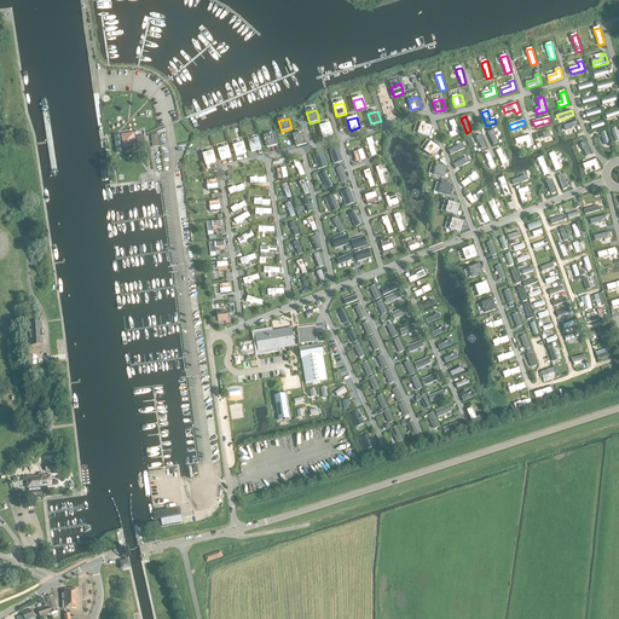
[(452,133),(449,134),(451,138),(460,136),(455,121),(449,123),(452,133)]
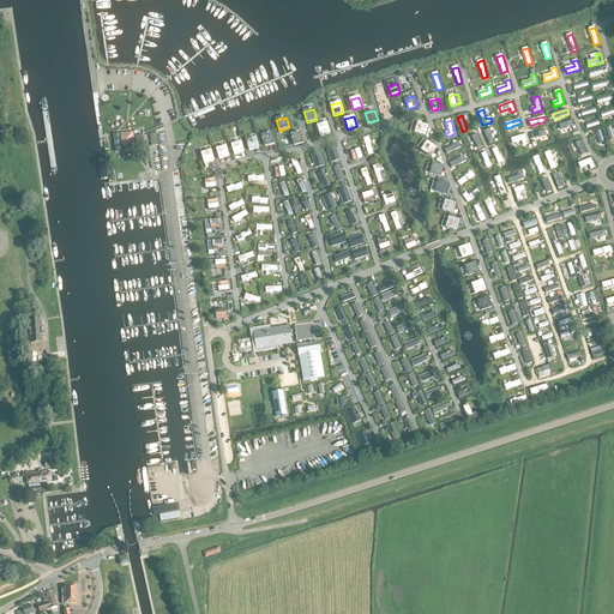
[(326,124),(318,126),(320,137),(330,133),(326,124)]
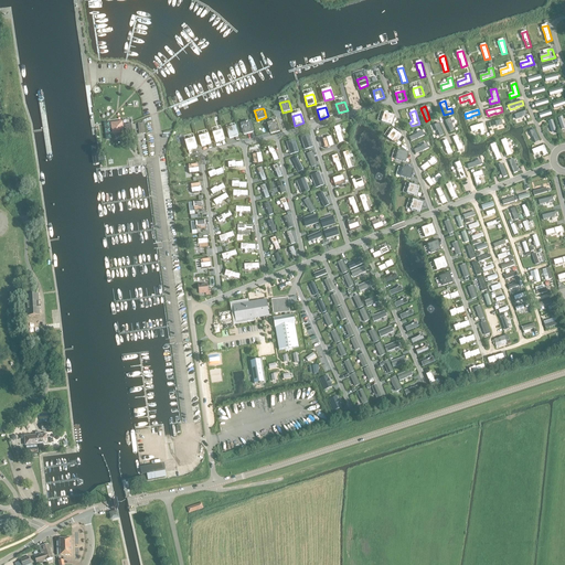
[(394,117),(384,114),(381,124),(391,127),(394,117)]
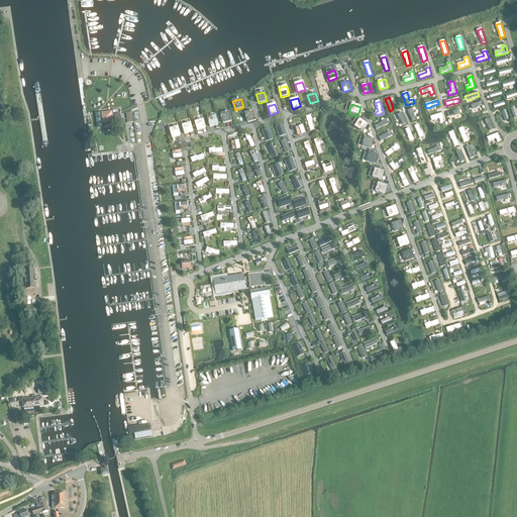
[(412,109),(407,111),(412,122),(416,120),(413,114),(414,114),(412,109)]
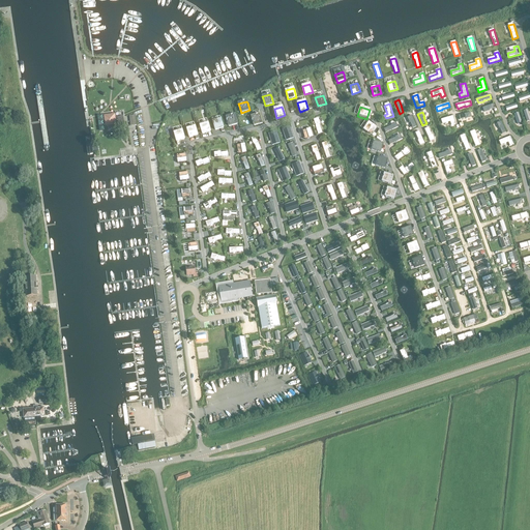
[(106,126),(111,126),(111,129),(125,127),(123,116),(115,117),(115,114),(104,116),(106,126)]
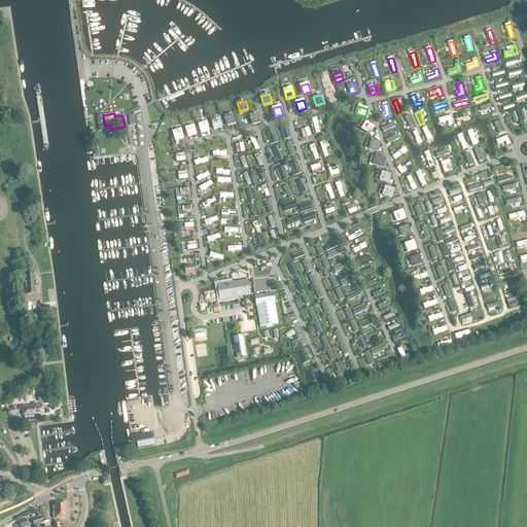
[(258,113),(250,115),(253,125),(261,123),(258,113)]
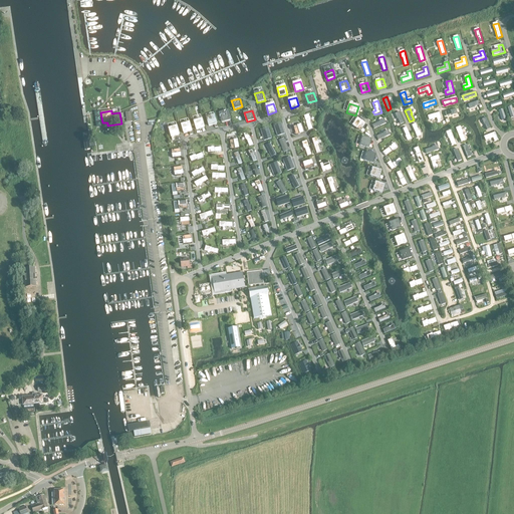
[(228,111),(220,113),(222,122),(230,120),(228,111)]
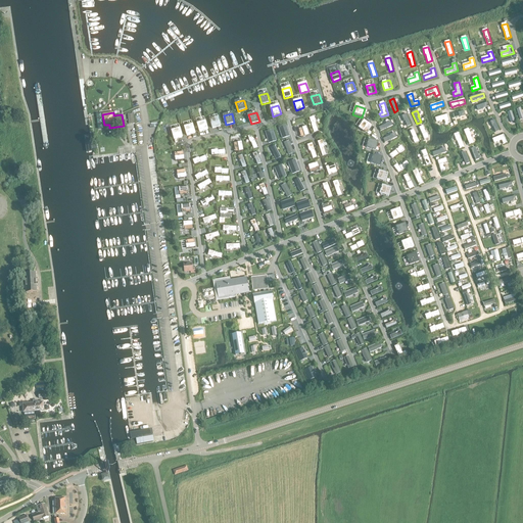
[(447,114),(435,119),(436,123),(444,120),(445,124),(449,123),(447,114)]
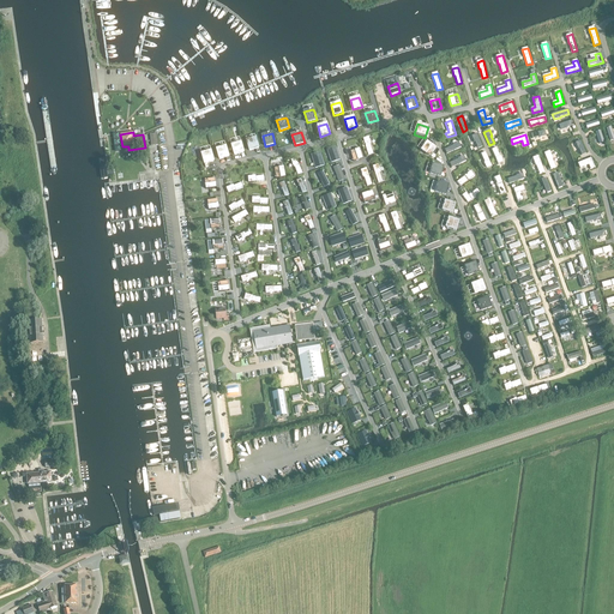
[(477,136),(473,137),(475,143),(479,149),(482,148),(477,136)]
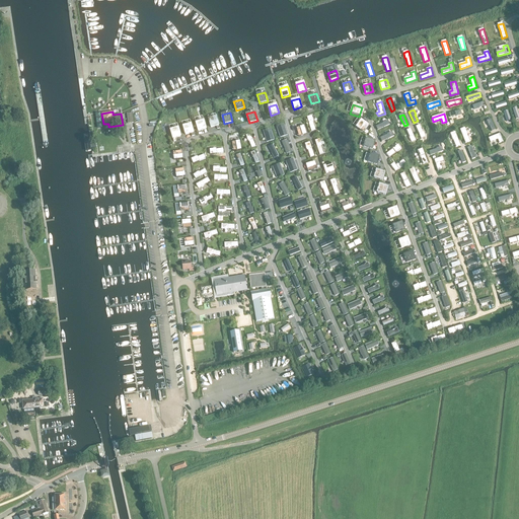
[(311,116),(307,118),(311,131),(315,130),(313,123),(313,122),(311,116)]
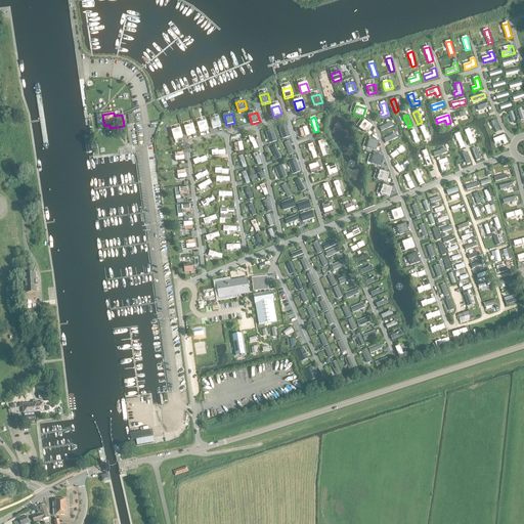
[(218,118),(210,121),(213,129),(221,127),(218,118)]
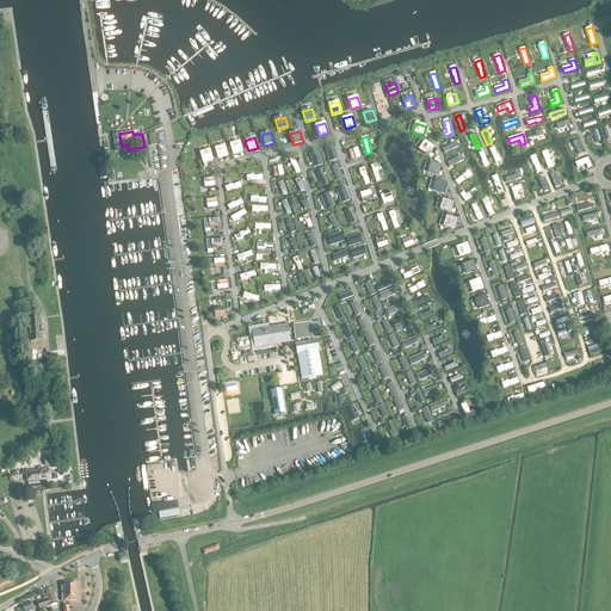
[(433,148),(424,141),(418,150),(427,156),(433,148)]
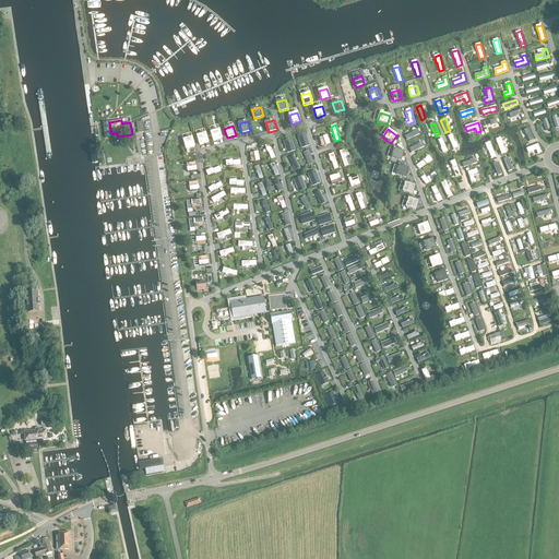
[(530,129),(524,131),(526,135),(527,135),(530,141),(534,140),(530,129)]
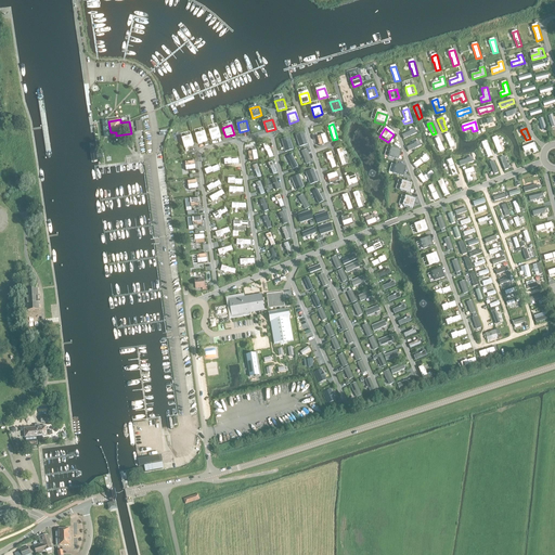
[(218,129),(208,131),(211,141),(220,138),(218,129)]
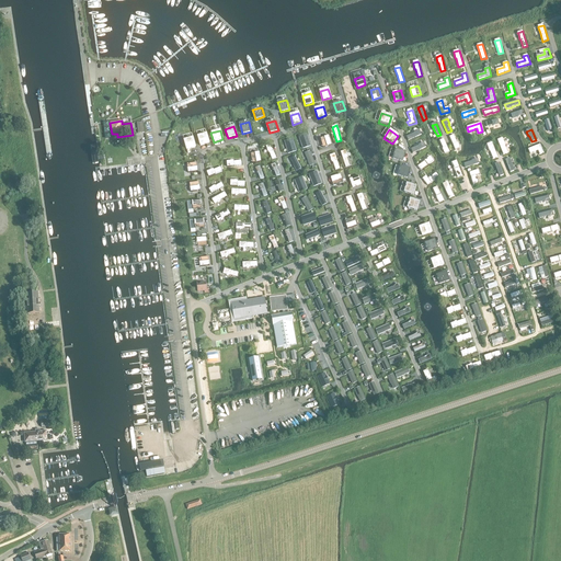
[(414,134),(407,137),(408,141),(421,136),(419,130),(414,133),(414,134)]
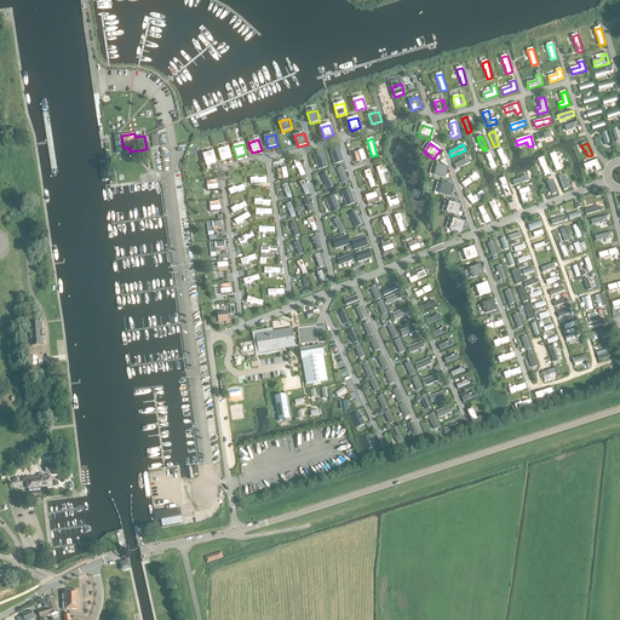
[(339,148),(331,151),(336,165),(344,162),(339,148)]
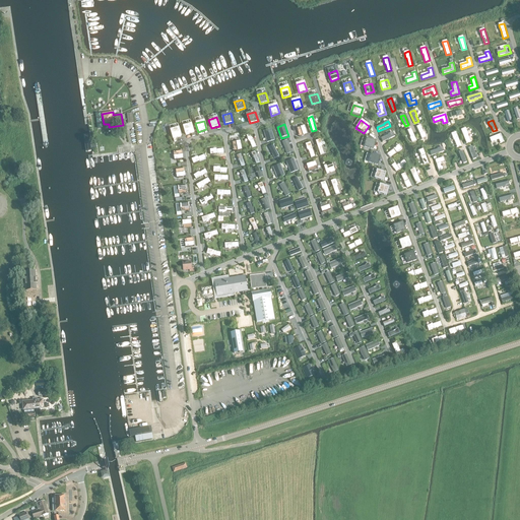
[(191,125),(183,127),(186,135),(194,133),(191,125)]
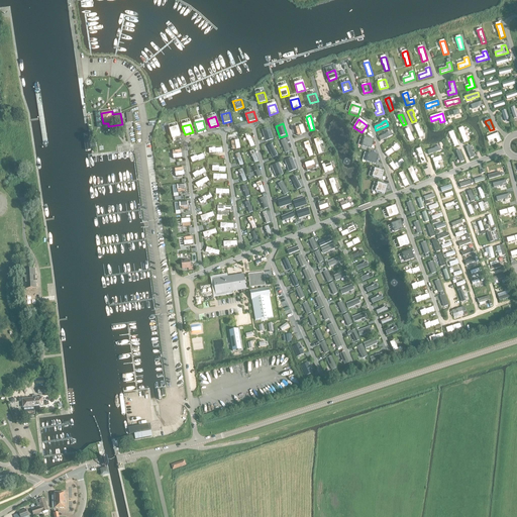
[(418,124),(414,126),(419,137),(423,136),(421,131),(418,124)]
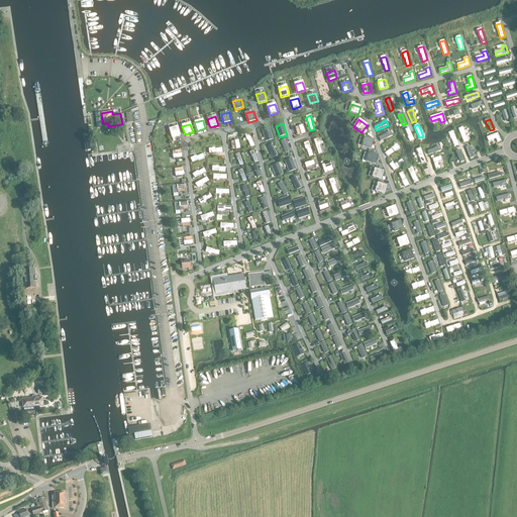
[(303,126),(295,128),(298,137),(305,134),(303,126)]
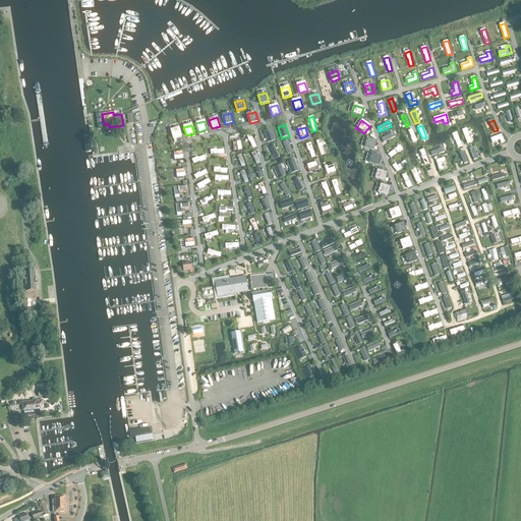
[(179,128),(171,131),(173,139),(181,136),(179,128)]
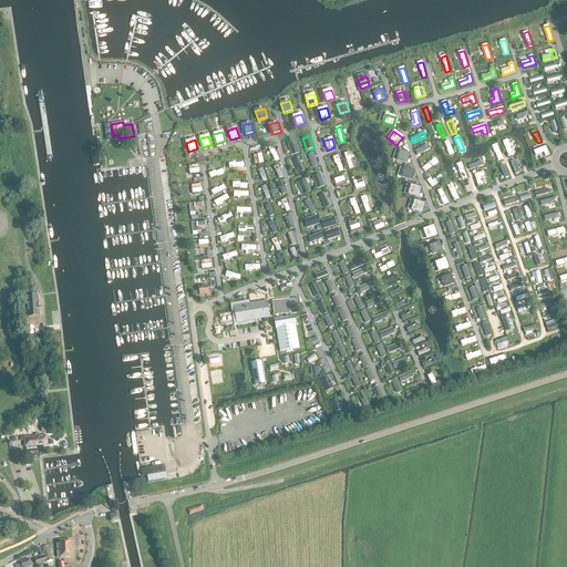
[(508,140),(503,142),(508,156),(513,155),(511,146),(508,140)]
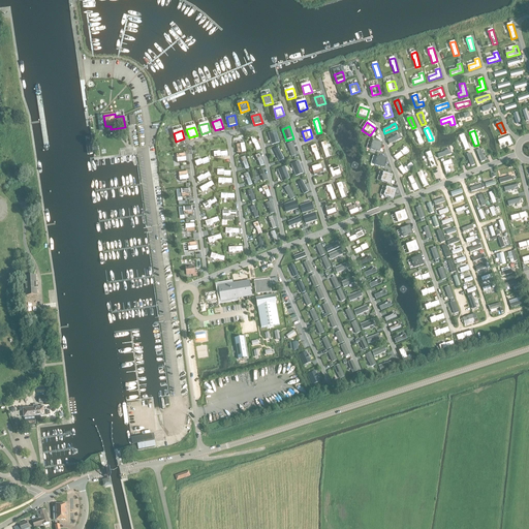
[(277,131),(269,133),(272,146),(280,143),(277,131)]
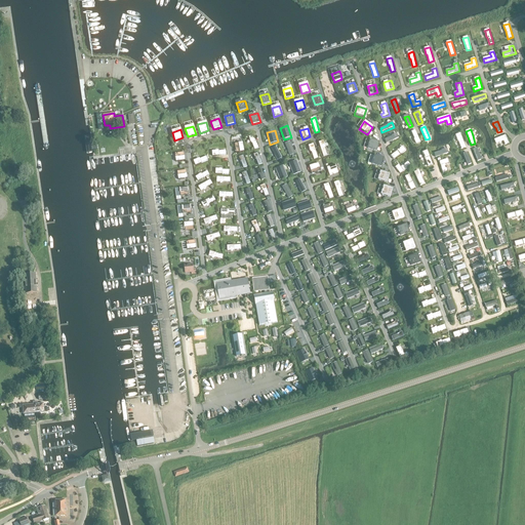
[(415,130),(411,131),(414,138),(413,139),(416,145),(420,143),(415,130)]
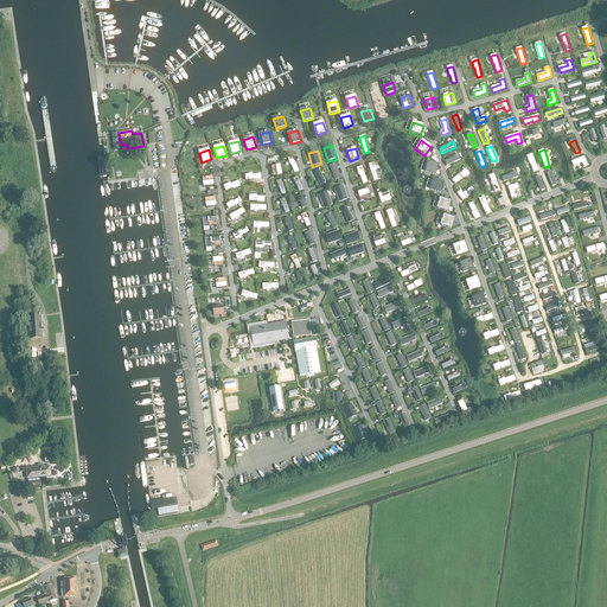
[(453,158),(445,161),(447,166),(460,160),(458,154),(453,157),(453,158)]
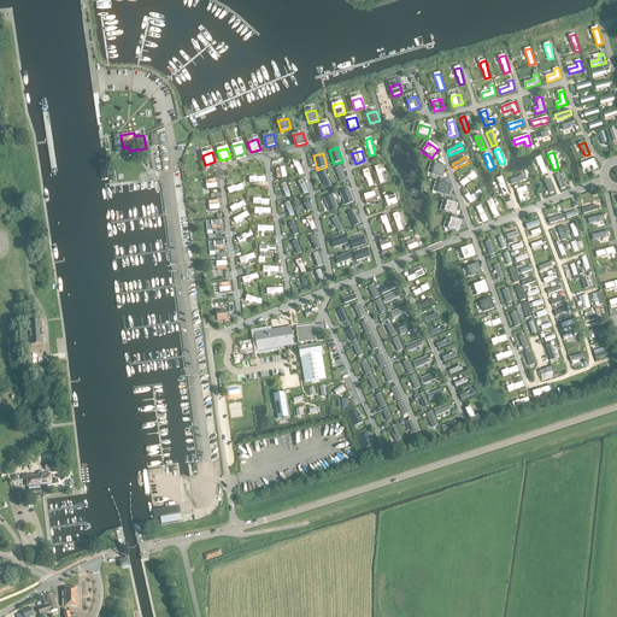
[(541,157),(535,159),(539,166),(542,175),(547,172),(541,157)]
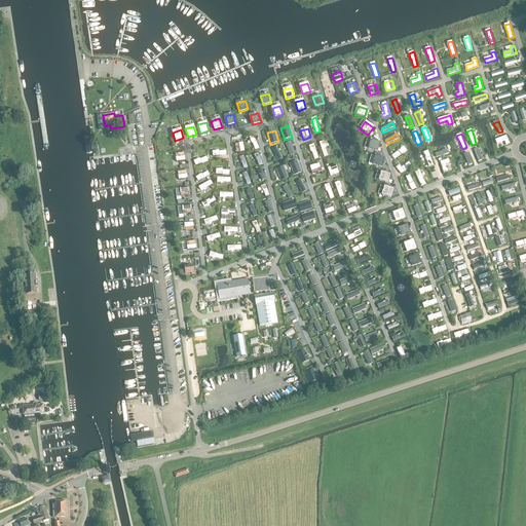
[(506,136),(495,140),(497,144),(504,141),(505,145),(509,144),(510,143),(506,136)]
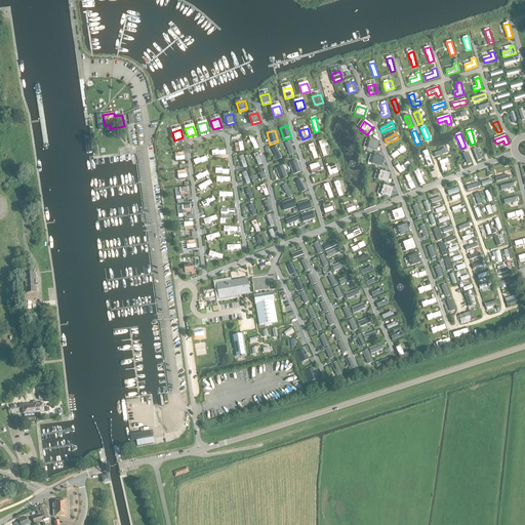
[(254,136),(250,137),(254,150),(258,148),(254,136)]
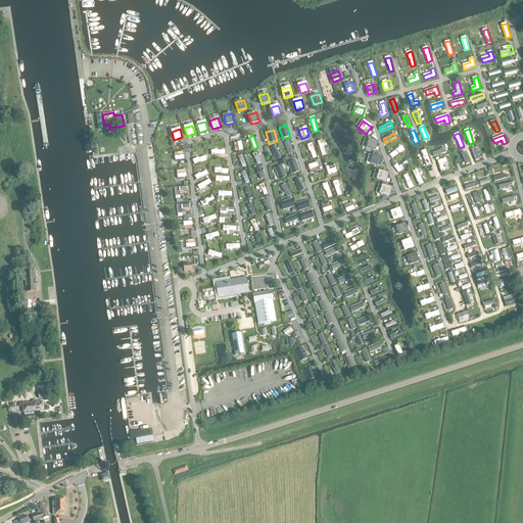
[(323,140),(318,142),(322,156),(326,154),(324,147),(325,147),(323,140)]
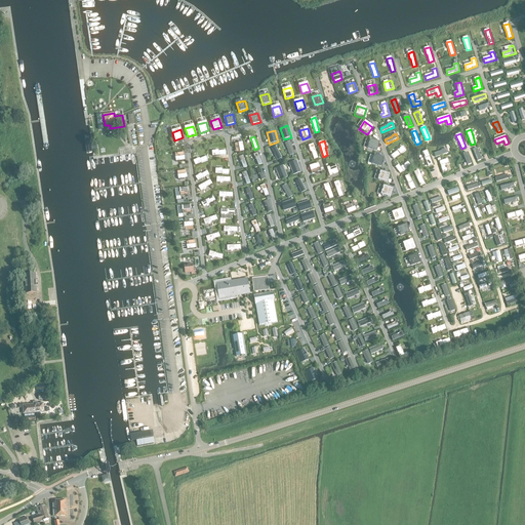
[(379,144),(369,140),(366,149),(376,153),(379,144)]
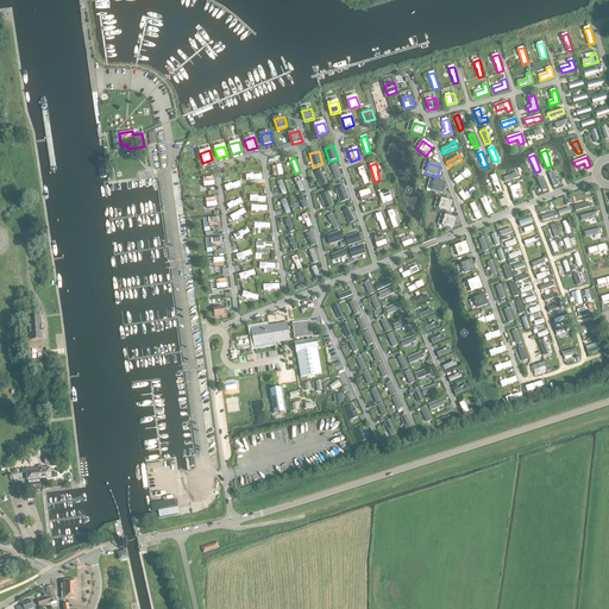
[(337,164),(331,167),(334,176),(337,181),(343,179),(337,164)]
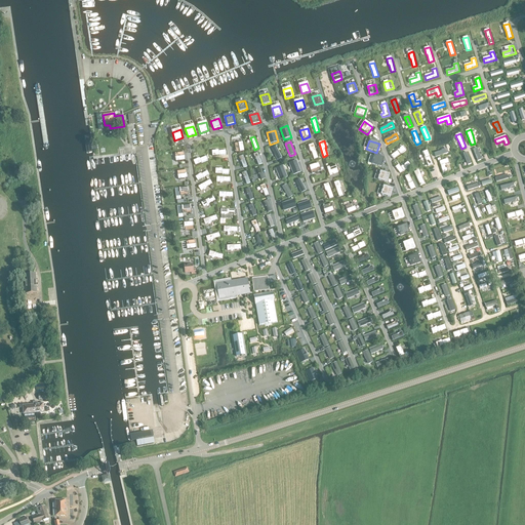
[(242,143),(235,144),(236,153),(244,152),(242,143)]
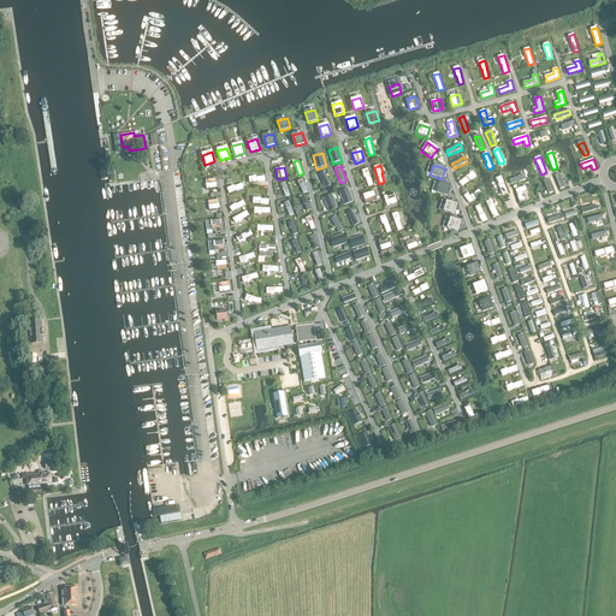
[(368,170),(362,171),(365,179),(366,178),(368,188),(373,185),(368,170)]
